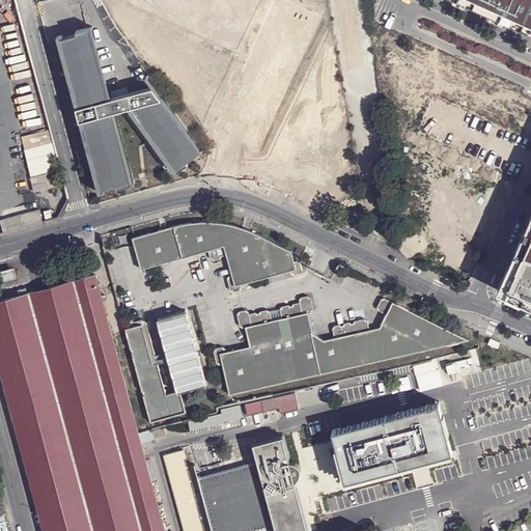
[(316,16),(283,0),(130,0),(238,50),(210,110),(223,116),(220,127),(247,139),(233,169),(248,176),(316,16)]
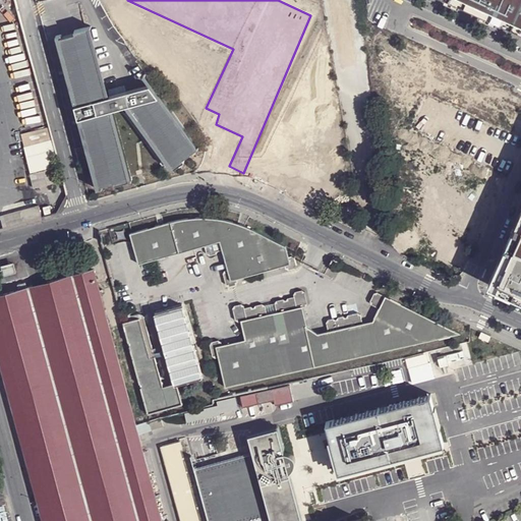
[(520,0),(460,0),(482,10),(498,16),(520,26),(520,0)]
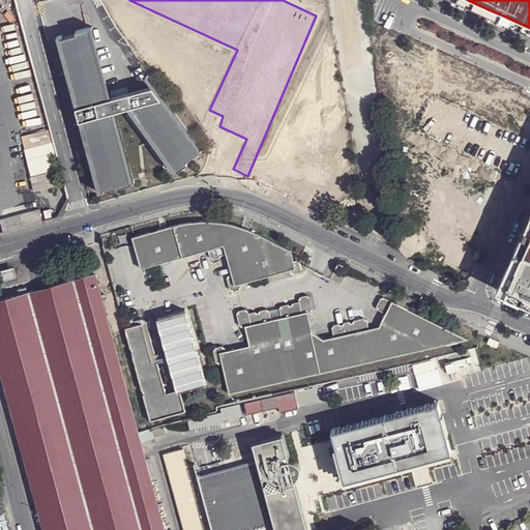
[(506,17),(491,10),(489,13),(504,21),(506,17)]
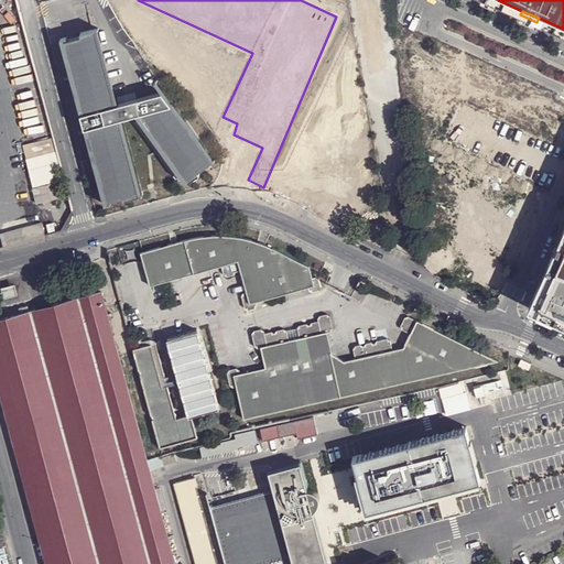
[(61,42),(104,203),(125,197),(125,199),(139,196),(119,119),(140,114),(188,182),(199,173),(198,171),(215,159),(175,105),(166,91),(115,105),(95,30),(80,33),(82,36),(61,42)]
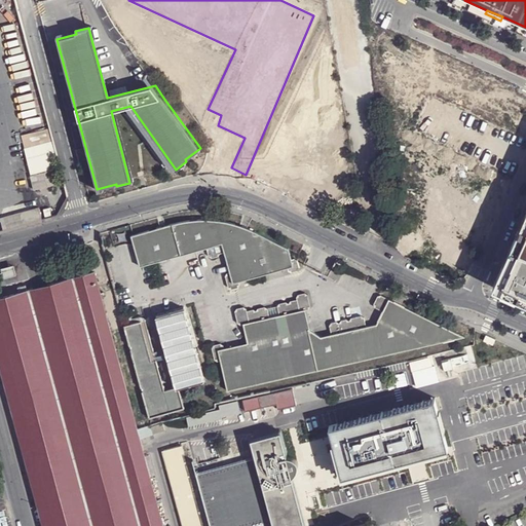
[(25,149),(27,157),(54,150),(52,142),(25,149)]
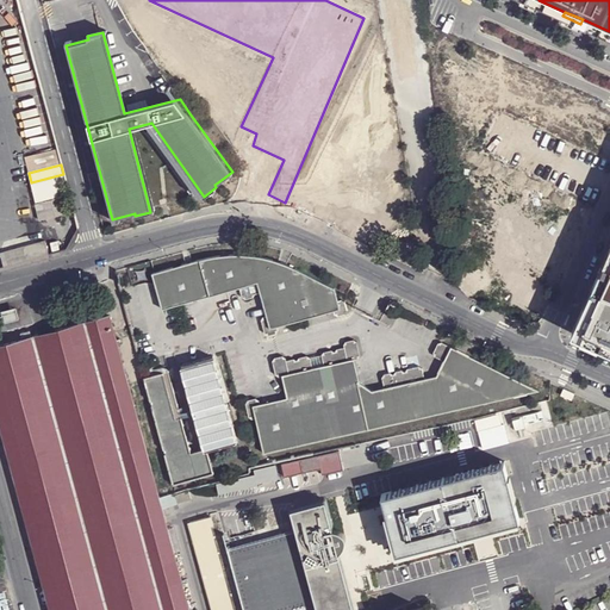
[(68,192),(63,174),(31,182),(36,201),(68,192)]
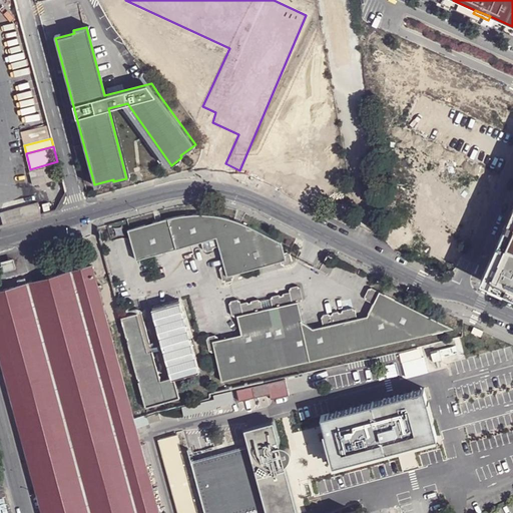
[(60,178),(56,163),(29,170),(33,185),(60,178)]
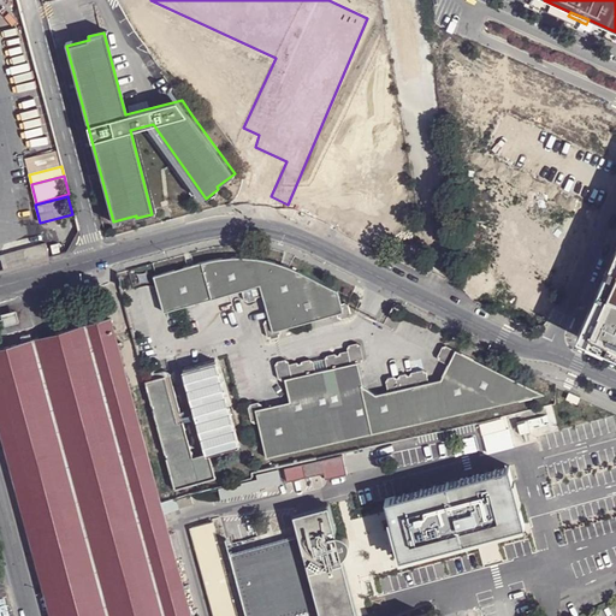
[(55,241),(65,247),(76,231),(65,225),(55,241)]
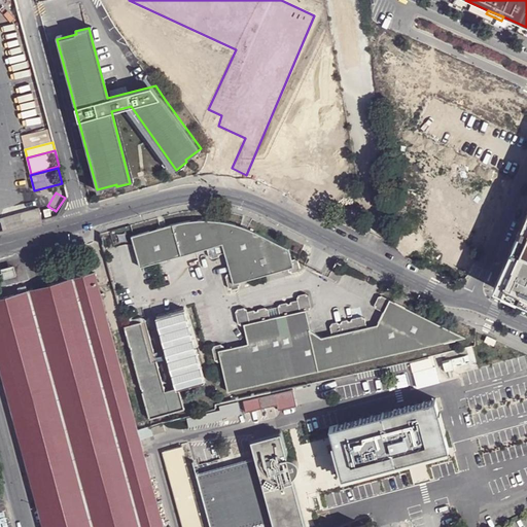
[(0,217),(0,219),(3,230),(42,218),(39,207),(0,217)]
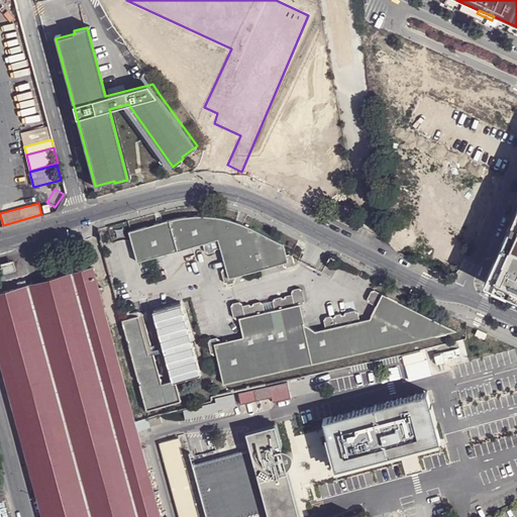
[(516,209),(516,211),(515,210),(508,226),(509,227),(503,241),(501,240),(495,254),(497,255),(485,281),(493,284),(492,286),(507,292),(508,290),(516,294),(516,209)]
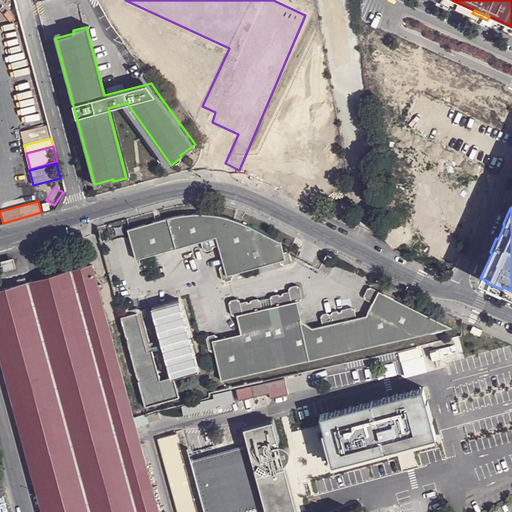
[(178,216),(126,231),(135,261),(199,242),(214,238),(217,247),(223,266),(226,276),(232,275),(279,261),(284,259),(282,253),(279,242),(247,227),(242,224),(233,220),(227,219),(220,217),(210,215),(203,215),(195,214),(189,215),(183,216),(178,216)]
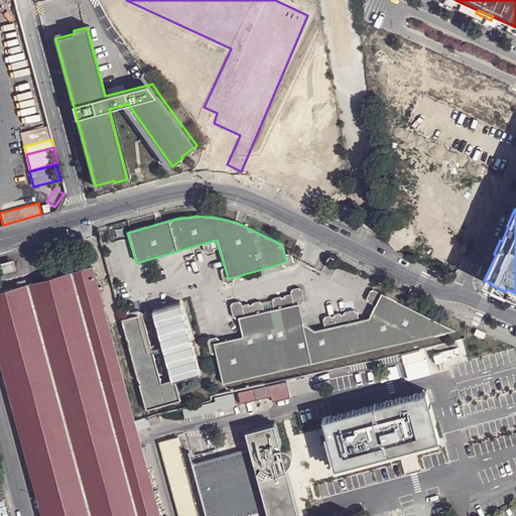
[(216,240),(201,244),(204,253),(206,252),(207,254),(213,252),(213,250),(219,249),(216,240)]
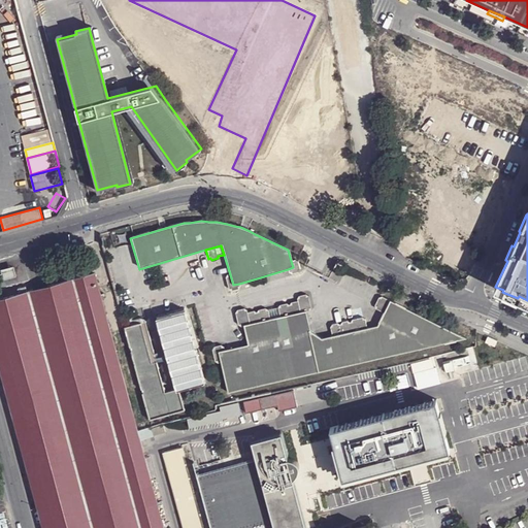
[(294,260),(291,261),(293,267),(288,269),(288,272),(291,271),(291,273),(297,271),(297,269),(299,269),(297,261),(295,262),(294,260)]
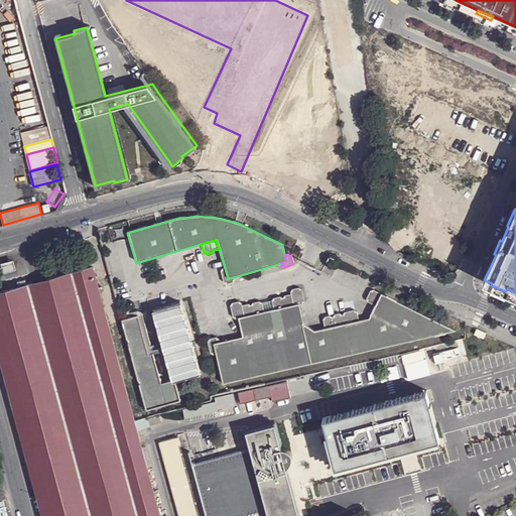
[(14,260),(2,263),(4,273),(16,269),(14,260)]
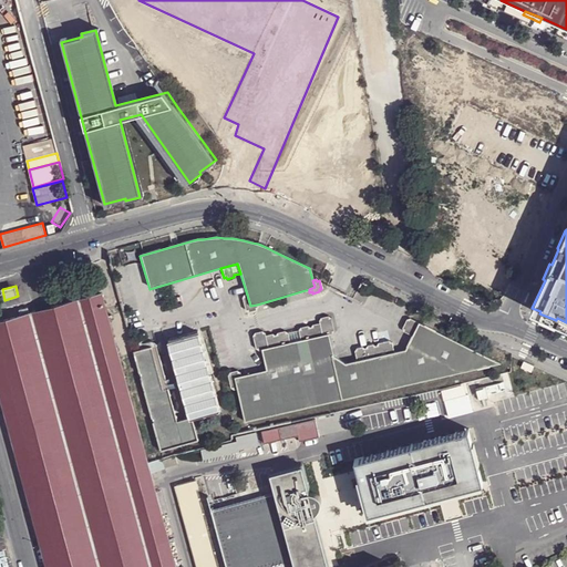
[(176,566),(177,566),(163,514),(156,492),(148,461),(103,294),(0,320),(0,383),(49,566),(176,566)]
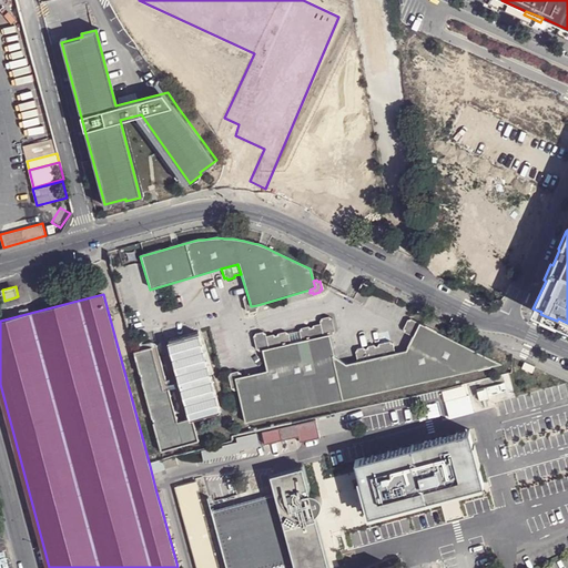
[(251,306),(247,295),(243,296),(244,298),(242,298),(246,312),(249,311),(249,313),(256,311),(256,308),(259,307),(257,305),(251,306)]
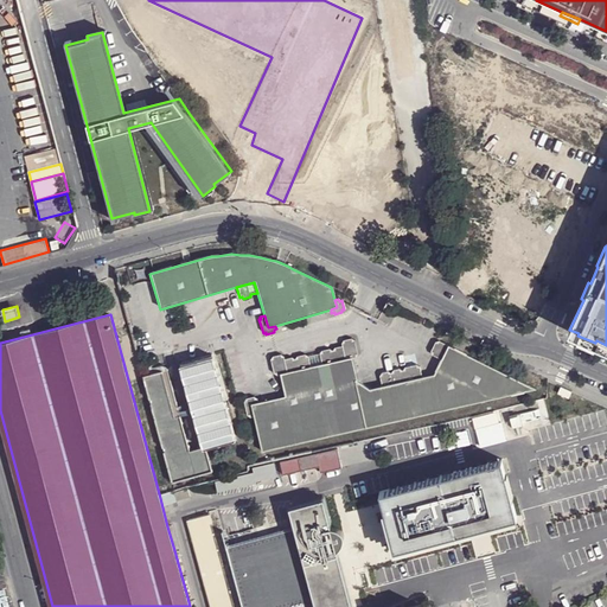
[(455,334),(452,343),(460,349),(465,339),(455,334)]
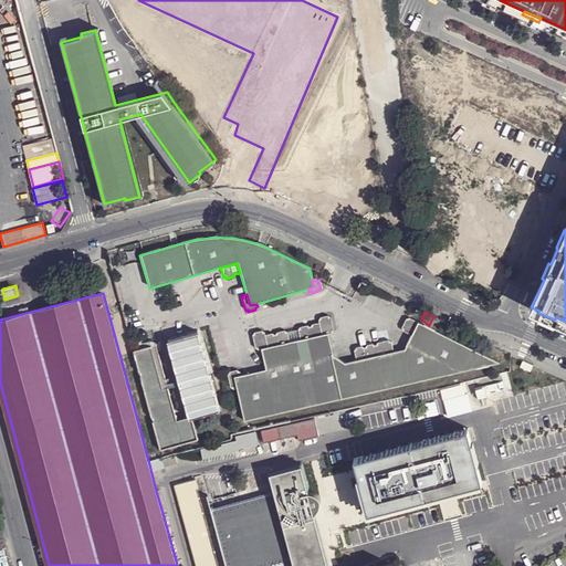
[(251,336),(254,348),(258,348),(258,350),(261,349),(261,348),(326,332),(327,334),(331,333),(329,329),(332,329),(328,316),(327,317),(326,315),(318,317),(320,318),(317,320),(317,322),(311,324),(311,326),(306,327),(306,324),(299,326),(299,328),(284,333),(283,331),(275,332),(275,334),(272,335),(271,333),(264,335),(264,333),(262,333),(261,331),(253,333),(254,335),(251,336)]
